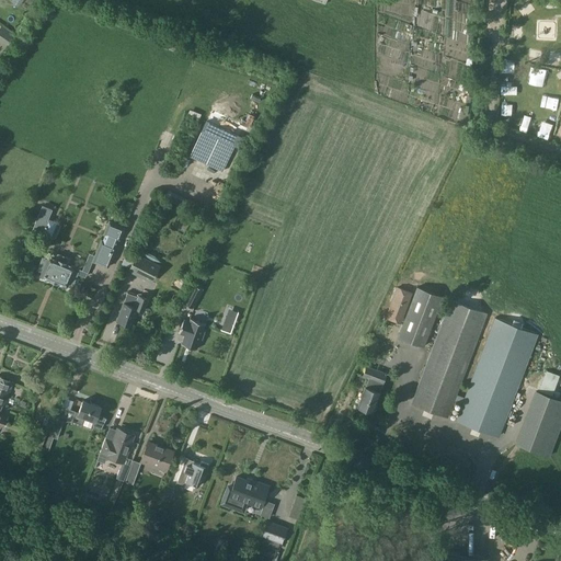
[(47,218),(45,226),(42,232),(56,239),(61,225),(47,218)]
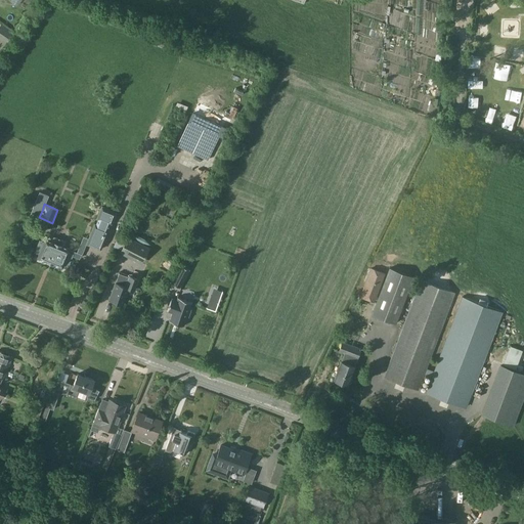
[(95,224),(87,245),(102,251),(111,230),(107,229),(110,224),(112,225),(117,213),(102,207),(96,220),(99,221),(97,225),(95,224)]
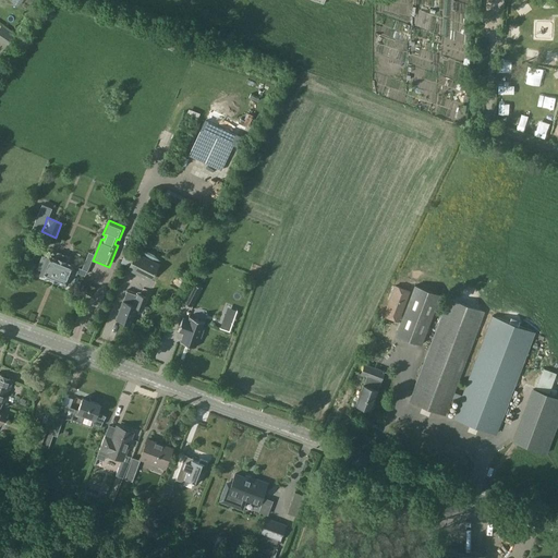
[(41,255),(36,268),(41,270),(40,274),(39,273),(39,274),(67,284),(68,281),(72,283),(77,270),(73,268),(74,265),(68,262),(70,257),(57,252),(55,256),(48,254),(47,257),(41,255)]
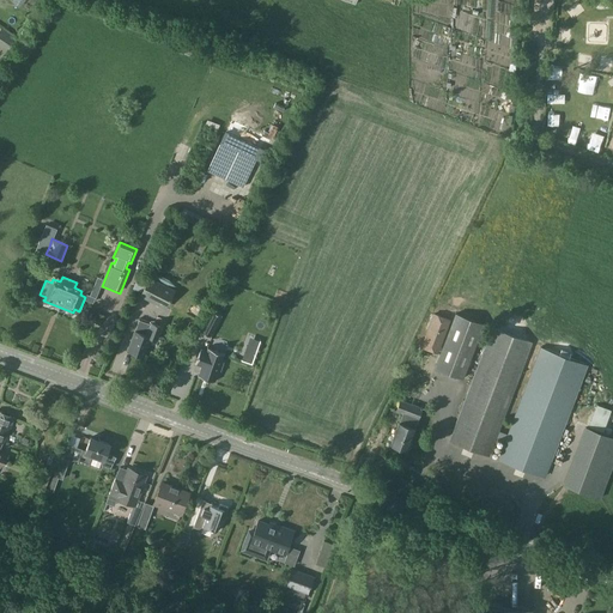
[(170,289),(149,278),(140,295),(161,305),(170,289)]
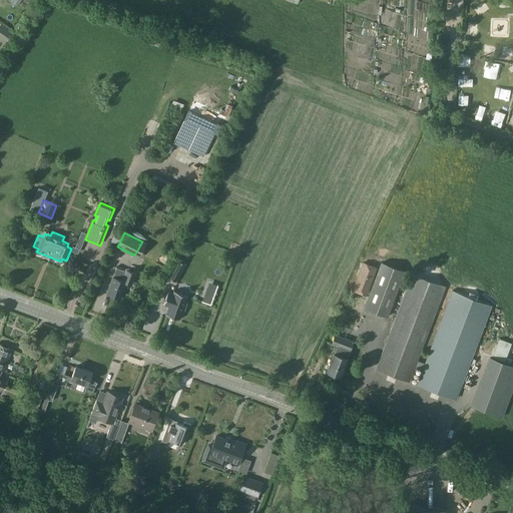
[(176,260),(167,278),(176,282),(185,264),(176,260)]
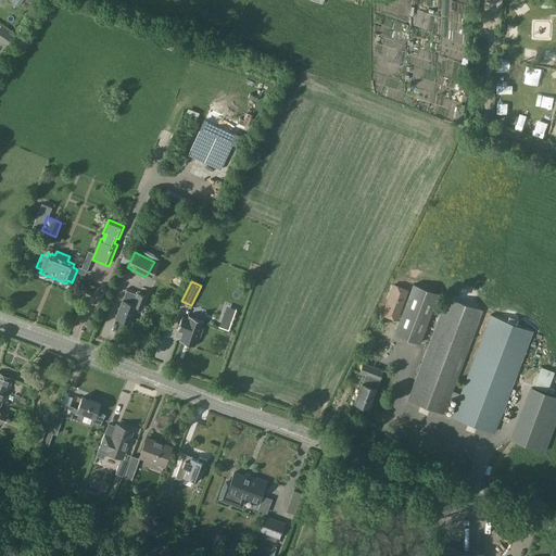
[(413,285),(408,298),(394,333),(420,343),(439,294),(413,285)]
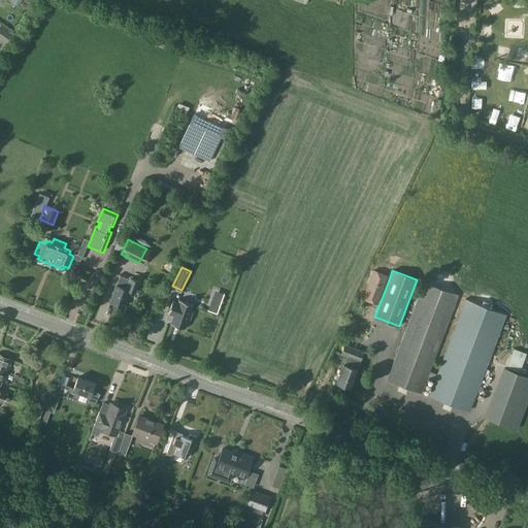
[(120,275),(116,285),(109,302),(110,302),(110,304),(120,307),(122,306),(123,306),(129,290),(134,292),(138,282),(131,278),(130,279),(120,275)]
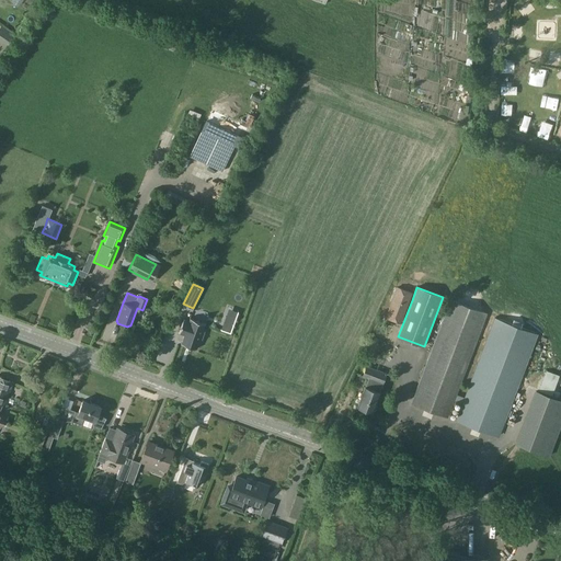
[(450,300),(412,403),(448,416),(487,313),(450,300)]
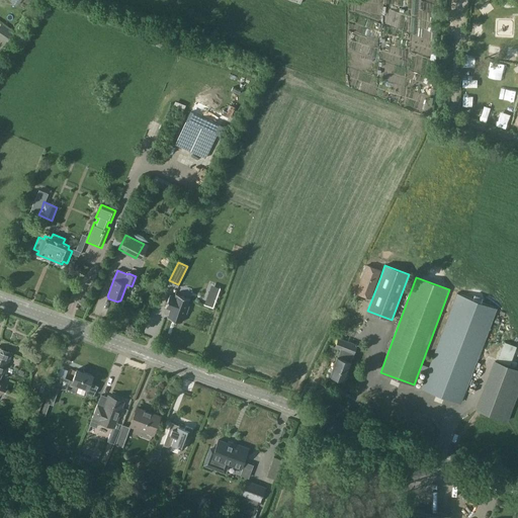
[(189,299),(190,299),(175,293),(175,294),(174,297),(169,296),(170,295),(169,295),(165,308),(166,308),(170,310),(167,317),(167,318),(181,323),(182,322),(181,322),(184,313),(186,314),(189,306),(187,306),(189,299)]
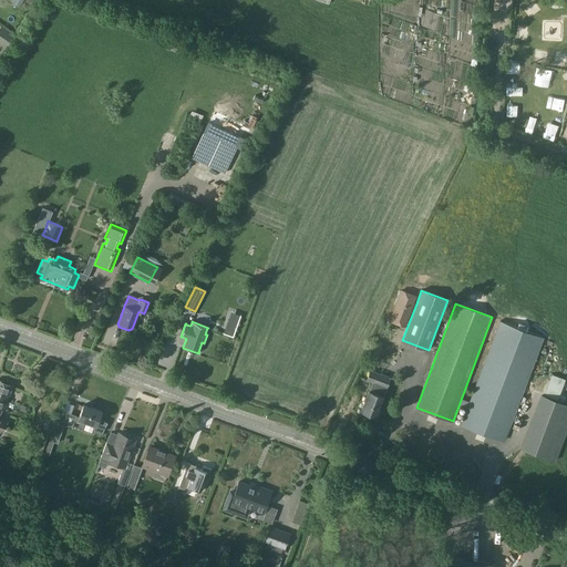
[(501,321),(461,425),(504,441),(543,338),(501,321)]
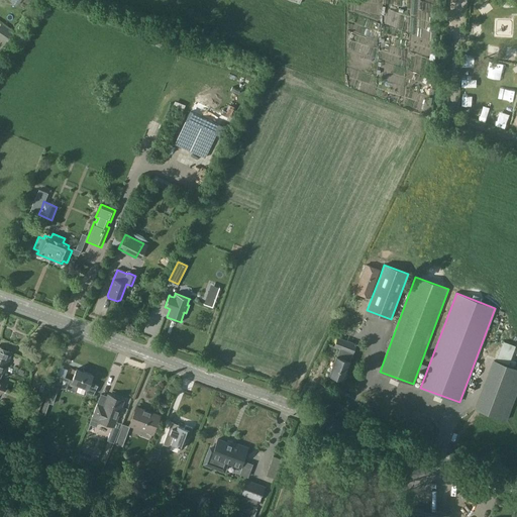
[(330,375),(329,377),(333,379),(334,377),(342,380),(342,379),(345,378),(346,375),(345,373),(349,362),(353,353),(356,343),(337,336),(333,347),(339,349),(337,356),(335,360),(333,362),(332,365),(333,368),(330,375)]
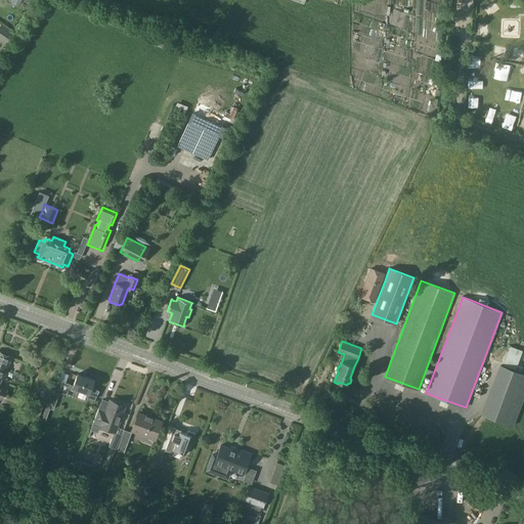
[(0,352),(0,396),(3,388),(0,386),(0,380),(1,379),(3,379),(11,357),(0,352)]
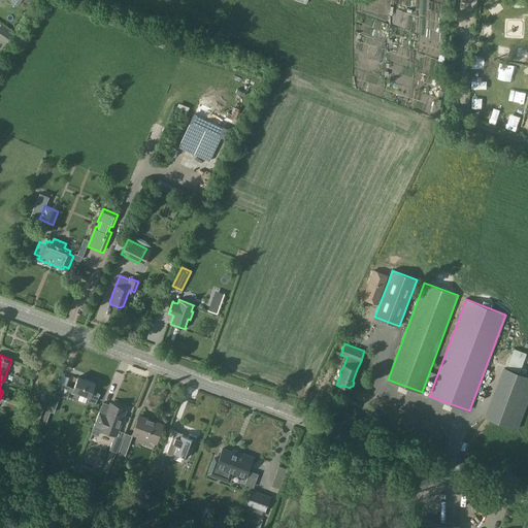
[(486,417),(517,429),(527,399),(527,376),(504,368),(486,417)]
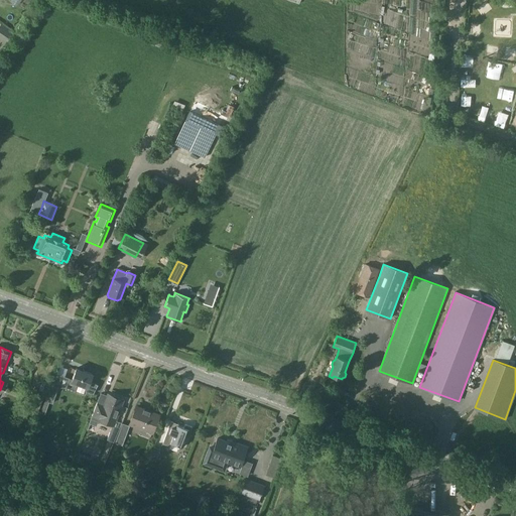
[(66,387),(74,390),(86,395),(87,391),(87,390),(93,393),(97,384),(90,380),(92,374),(76,368),(72,379),(69,378),(68,380),(66,379),(63,386),(66,387)]
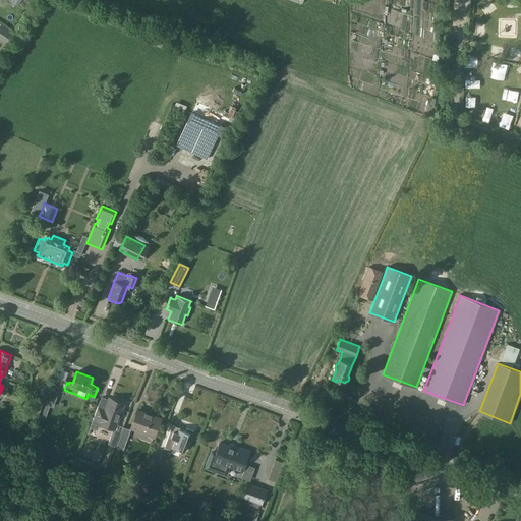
[(57,372),(53,384),(64,388),(68,377),(57,372)]
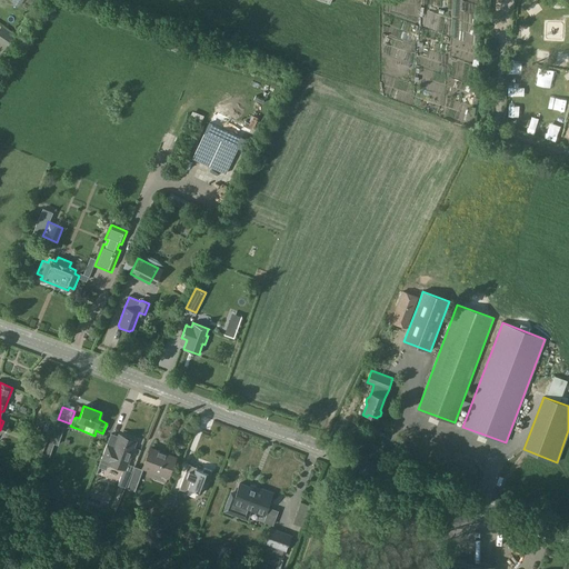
[(45,439),(48,429),(38,426),(35,436),(45,439)]
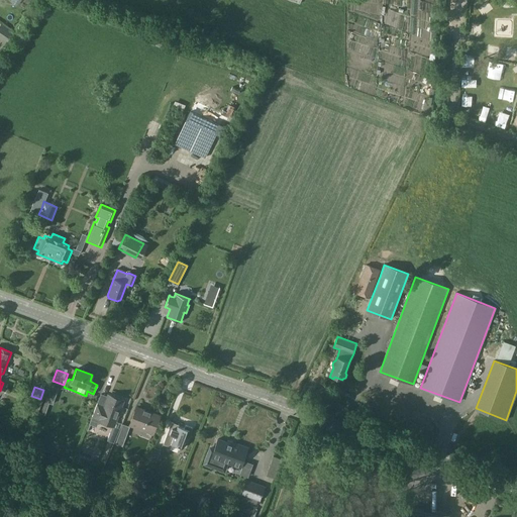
[(52,387),(41,414),(45,415),(49,404),(54,405),(59,389),(52,387)]
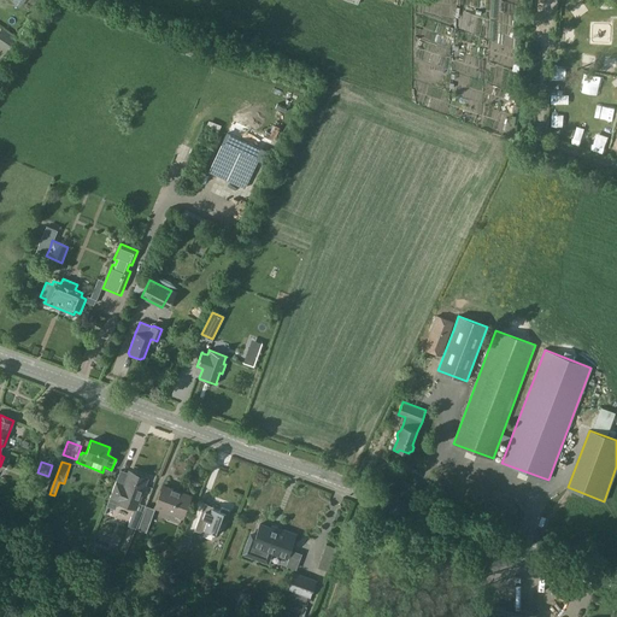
[(123,485),(116,482),(110,498),(117,500),(117,501),(129,506),(131,501),(137,504),(146,480),(128,472),(123,485)]
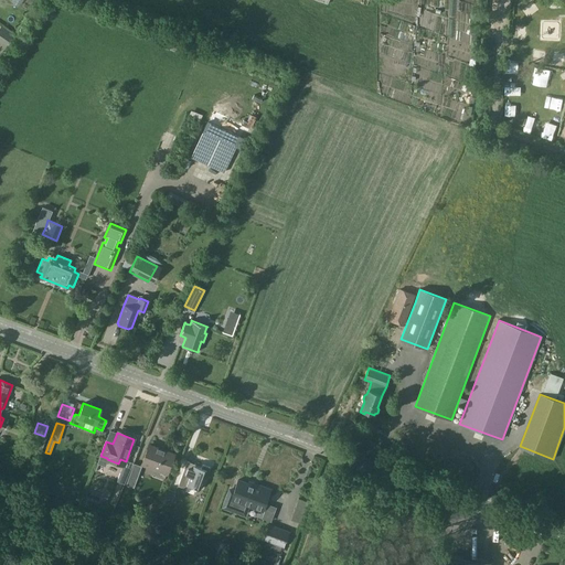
[(173,454),(149,445),(141,464),(167,472),(173,454)]
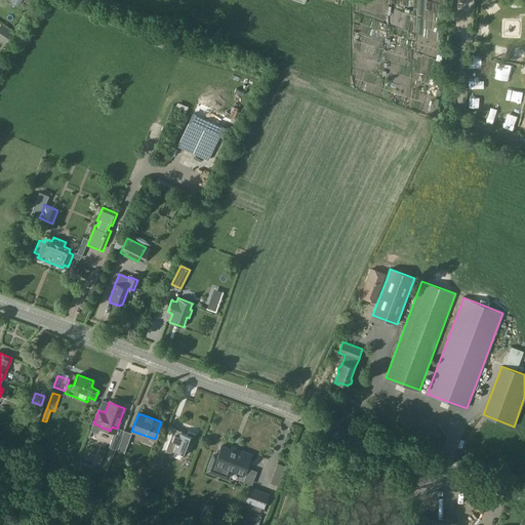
[(172,453),(173,450),(186,455),(189,444),(191,445),(195,435),(188,432),(187,435),(180,433),(180,431),(173,429),(165,451),(172,453)]
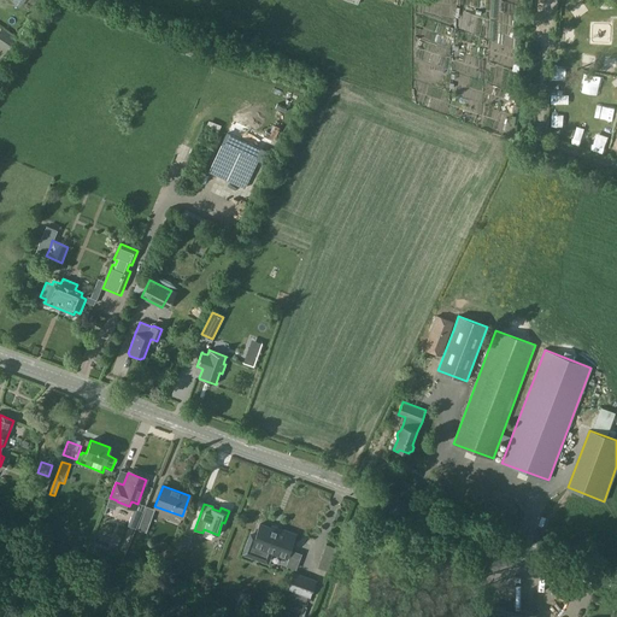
[(146,506),(137,529),(146,532),(154,509),(146,506)]
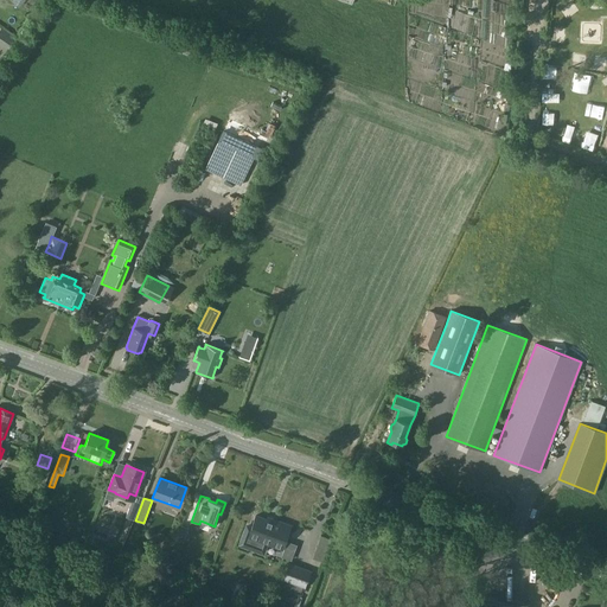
[(268,521),(256,516),(251,528),(247,526),(241,544),(263,553),(267,543),(282,549),(291,526),(281,523),(281,525),(272,522),(270,523),(268,522),(268,521)]
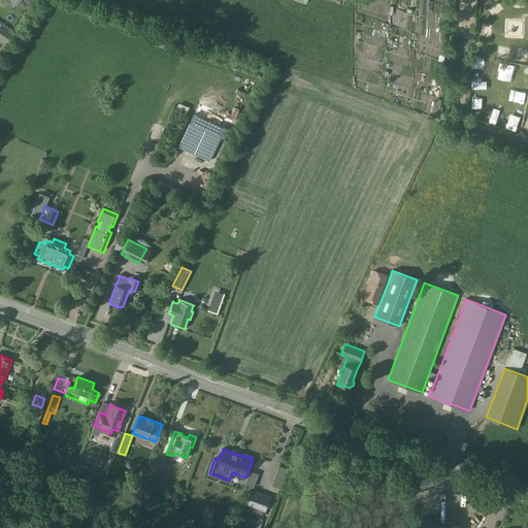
[(161,472),(165,460),(158,457),(153,470),(161,472)]
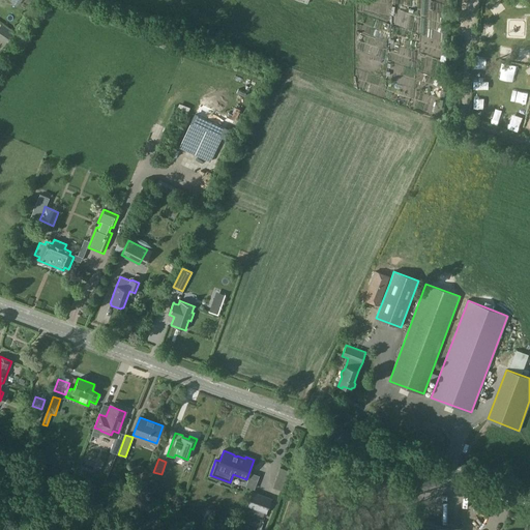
[(254,508),(266,512),(270,500),(253,493),(247,505),(248,506),(246,512),(252,514),(254,508)]
